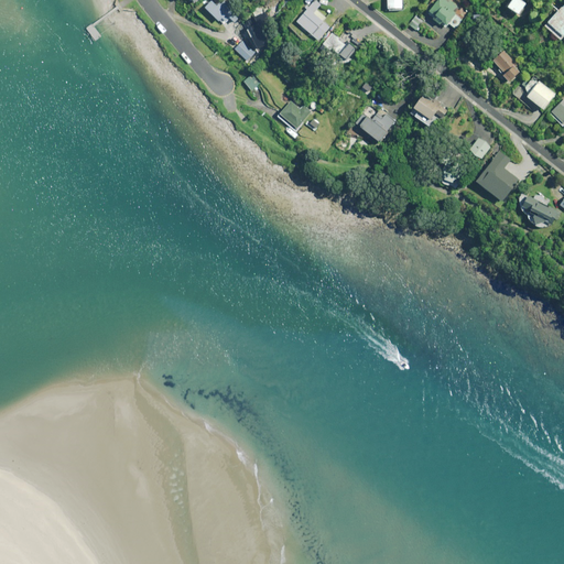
[(388,0),(389,11),(403,11),(402,0),(388,0)]
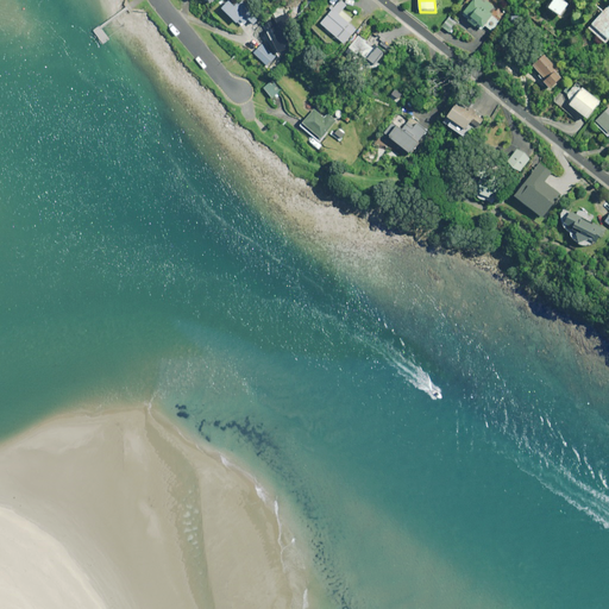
[(483,31),(487,27),(491,31),(501,20),(496,16),(500,12),(487,0),(475,0),(463,13),(483,31)]
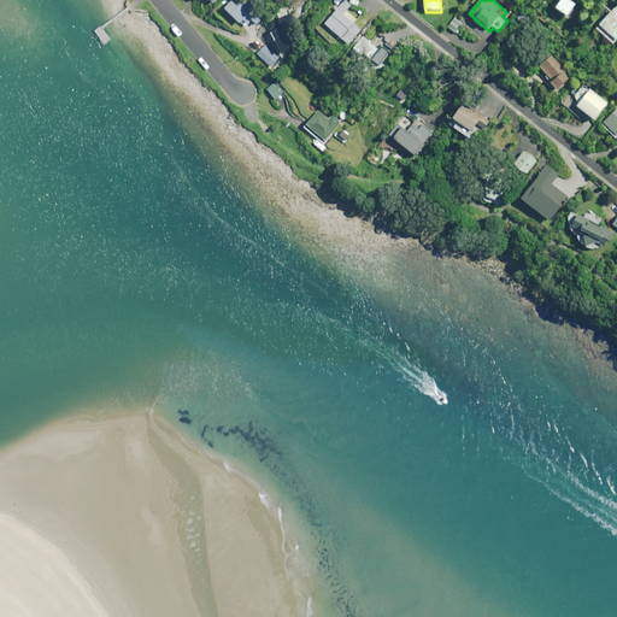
[(240,7),(233,1),(225,7),(245,28),(253,21),(258,25),(265,18),(257,10),(256,11),(246,1),(240,7)]
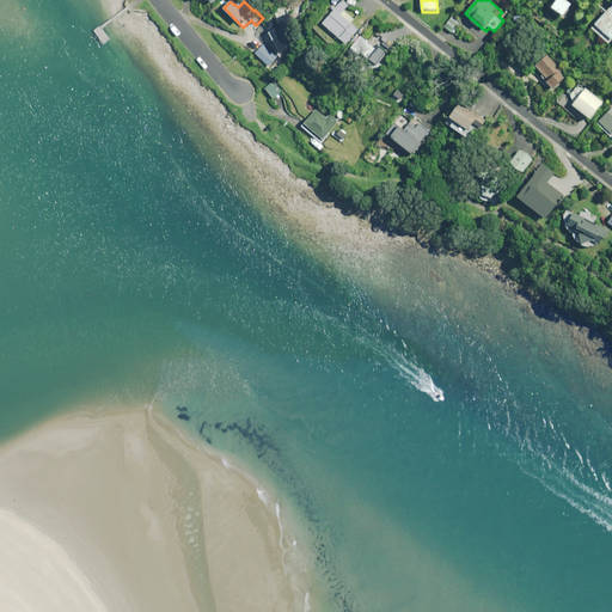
[(348,6),(343,1),(323,24),(347,44),(359,30),(352,24),(354,20),(344,11),(348,6)]
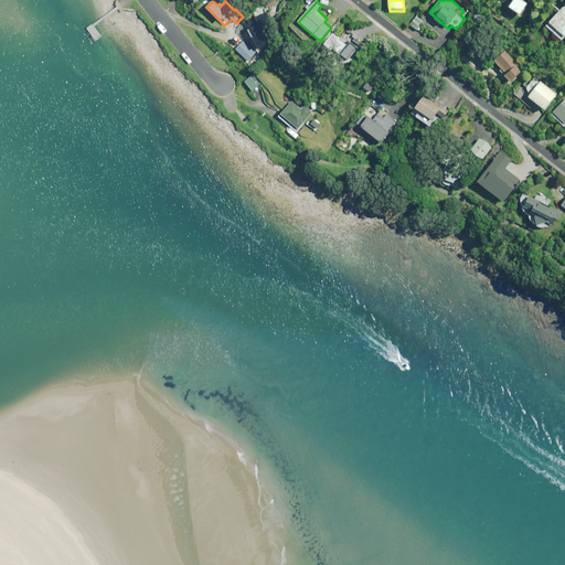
[(564,4),(550,22),(564,35),(564,4)]
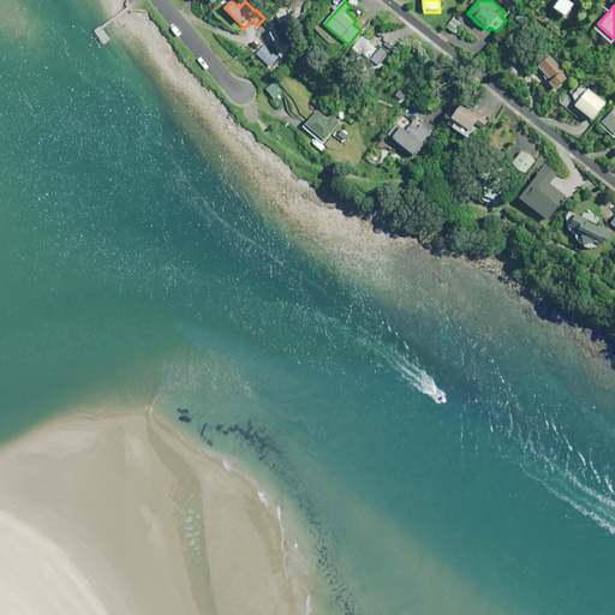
[(353,49),(378,69),(394,48),(377,35),(371,42),(364,36),(353,49)]
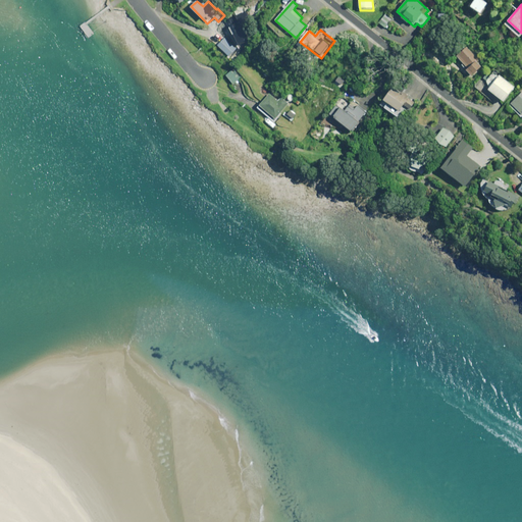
[(237,49),(225,39),(218,46),(229,57),(237,49)]
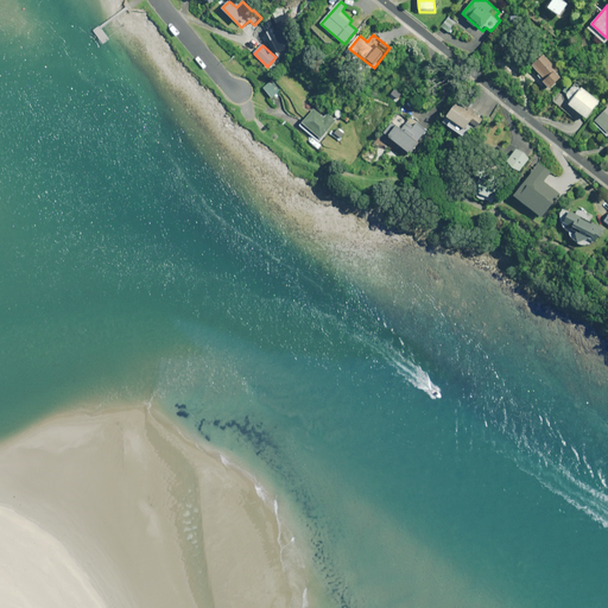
[(550,88),(562,78),(557,73),(558,71),(545,54),(532,64),(550,88)]
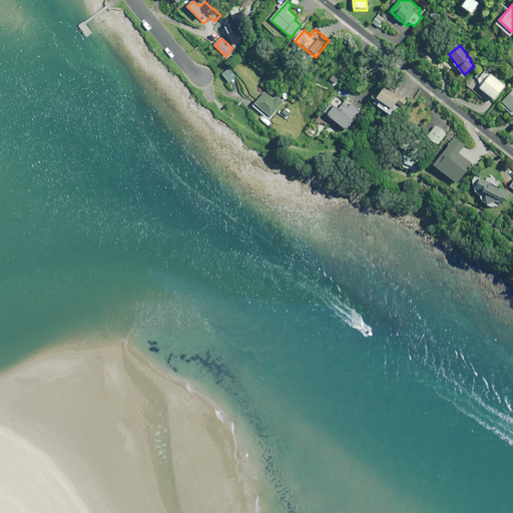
[(237,76),(229,67),(222,74),(230,83),(237,76)]
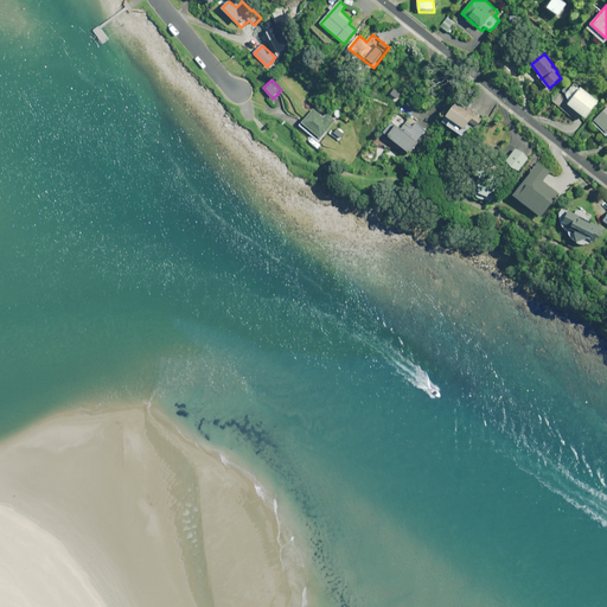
[(599,102),(577,85),(572,93),(564,102),(586,119),(599,102)]
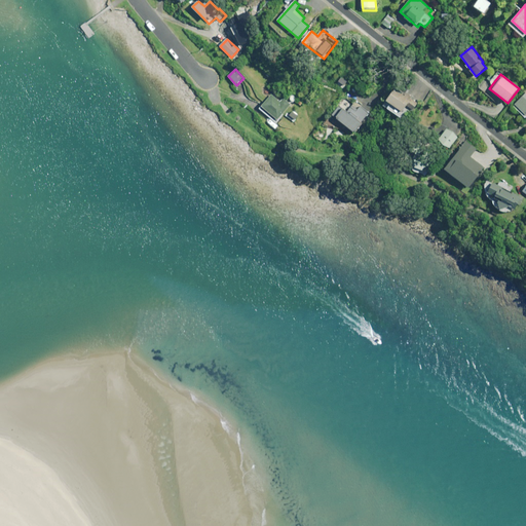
[(412,98),(397,86),(383,106),(403,119),(408,111),(412,113),(418,104),(411,99),(412,98)]
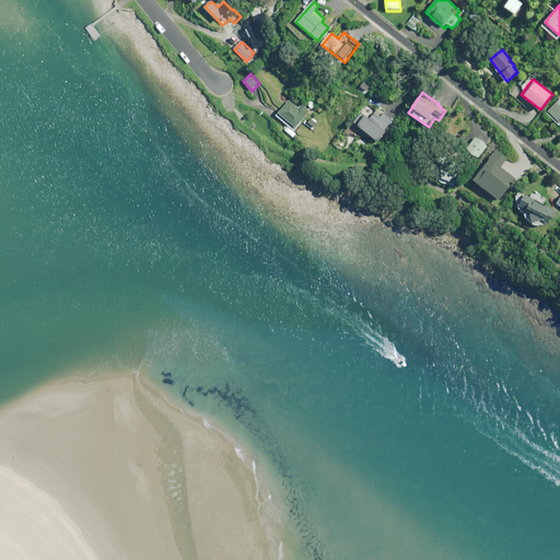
[(303,105),(293,97),(279,115),(296,129),(311,112),(303,105)]
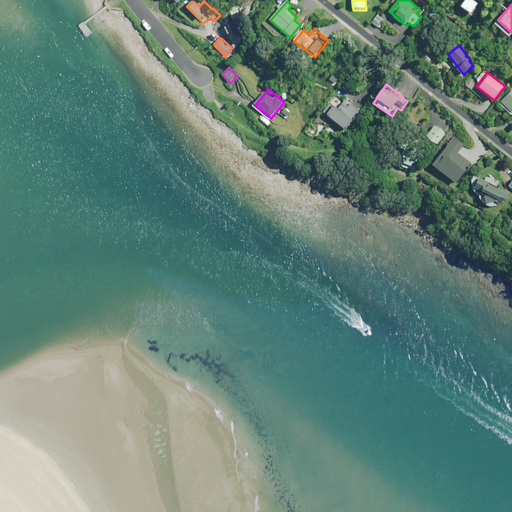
[(511,91),(500,103),(511,115),(511,114),(511,91)]
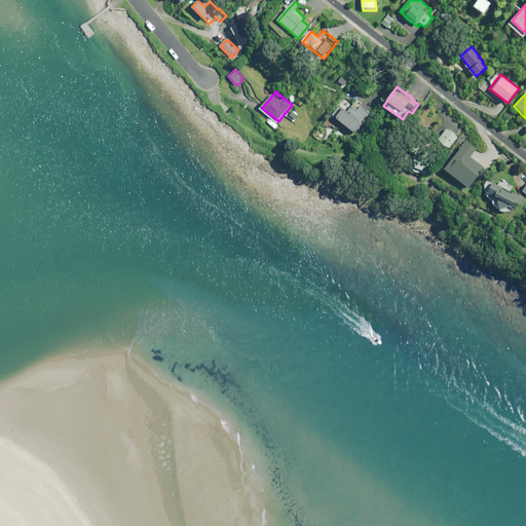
[(362,107),(364,104),(358,100),(352,106),(345,100),(340,106),(333,115),(355,134),(363,123),(362,122),(369,113),(362,107)]
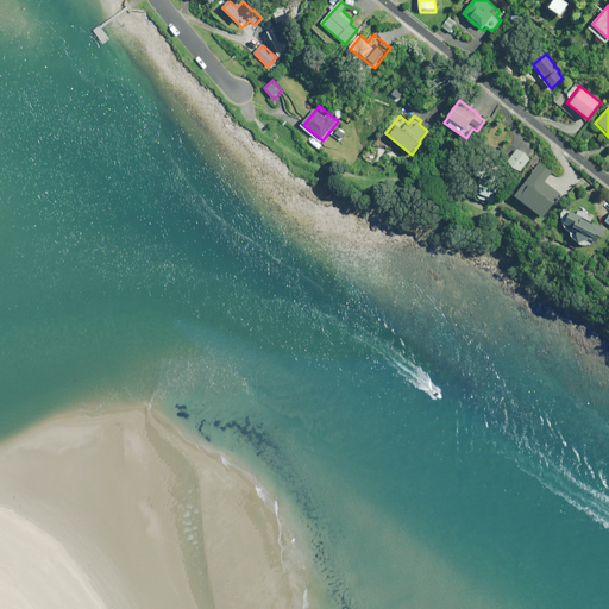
[(531,158),(519,150),(508,164),(520,173),(531,158)]
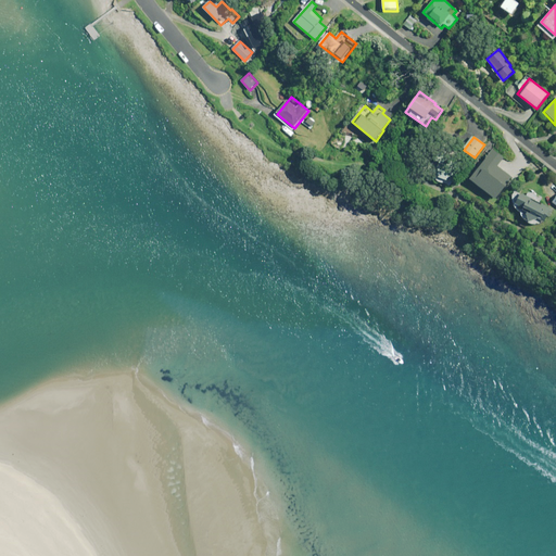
[(505,158),(493,150),(471,179),(496,199),(513,177),(498,166),(505,158)]
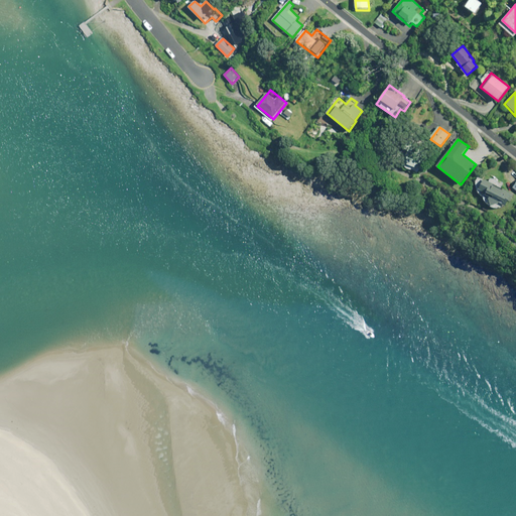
[(422,163),(409,157),(405,167),(418,173),(422,163)]
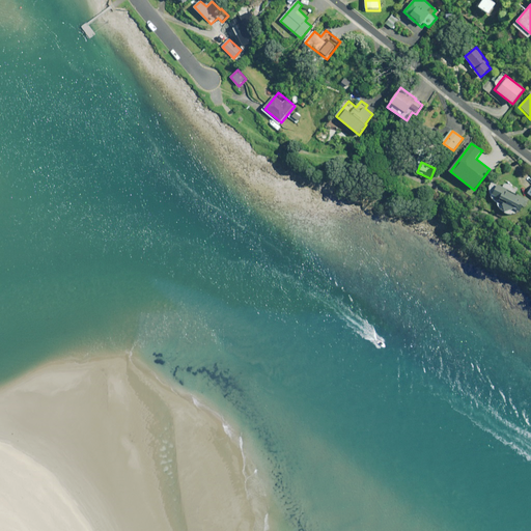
[(491,180),(490,186),(490,190),(491,194),(492,197),(495,201),(498,203),(500,208),(504,212),(509,214),(514,214),(522,213),(529,200),(491,180)]
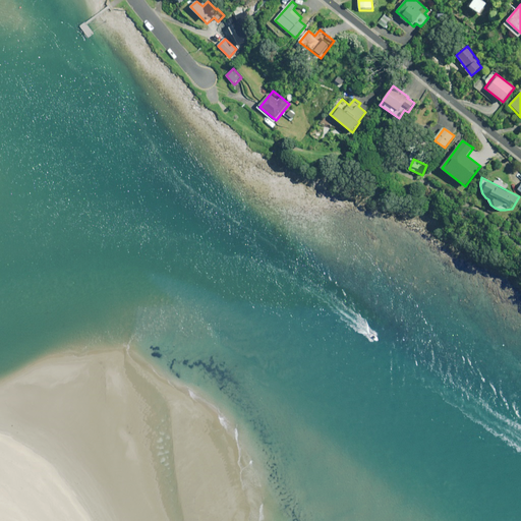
All buildings are outlined.
